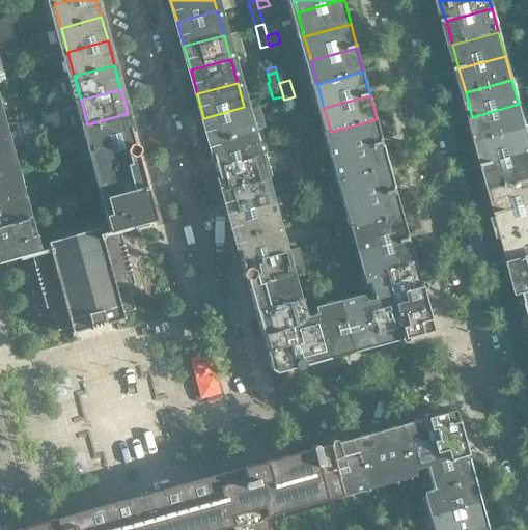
[(38,108),(35,96),(25,99),(28,111),(38,108)]
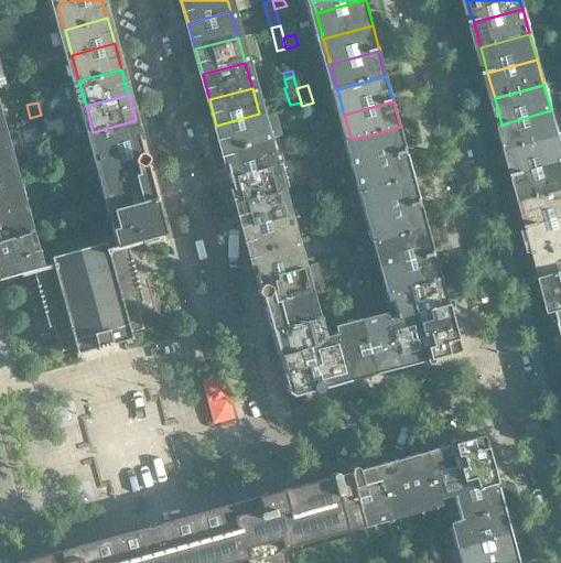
[(303,114),(302,106),(301,105),(292,107),(294,116),(303,114)]
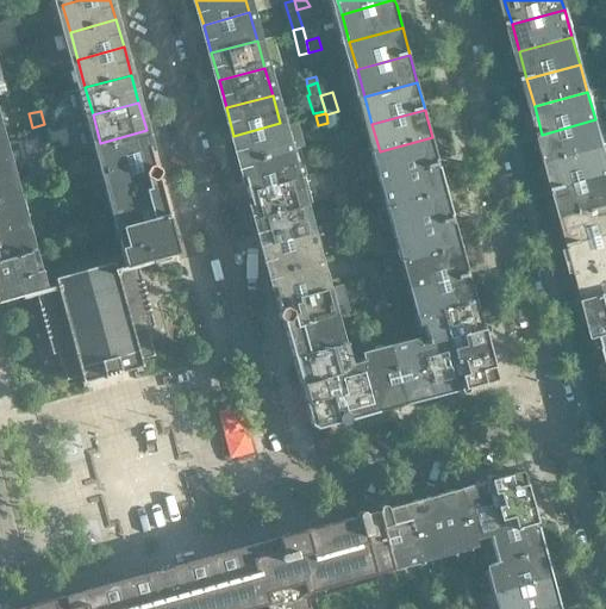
[(603,148),(595,119),(542,135),(549,162),(603,148)]
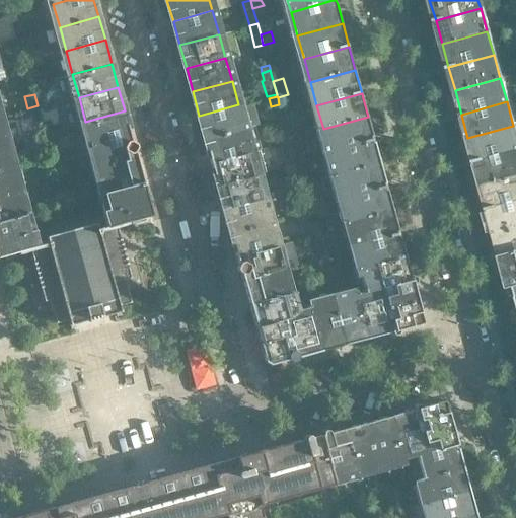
[(244,128),(238,104),(199,116),(206,139),(244,128)]
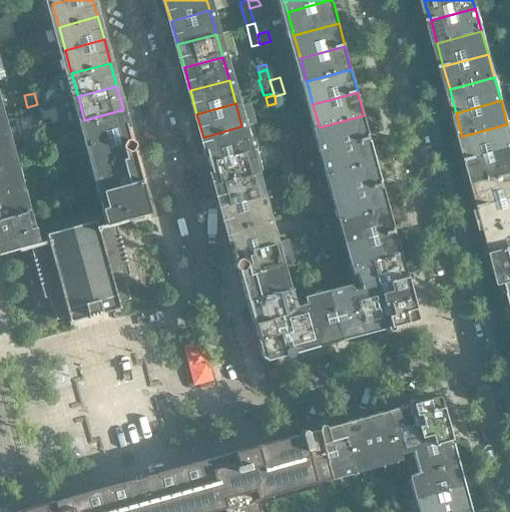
[(129,132),(123,109),(84,120),(90,143),(129,132)]
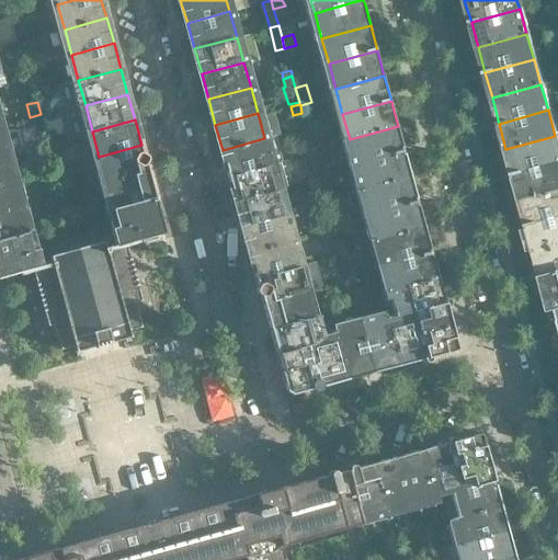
[(308,137),(305,125),(304,120),(295,122),(299,139),(308,137)]
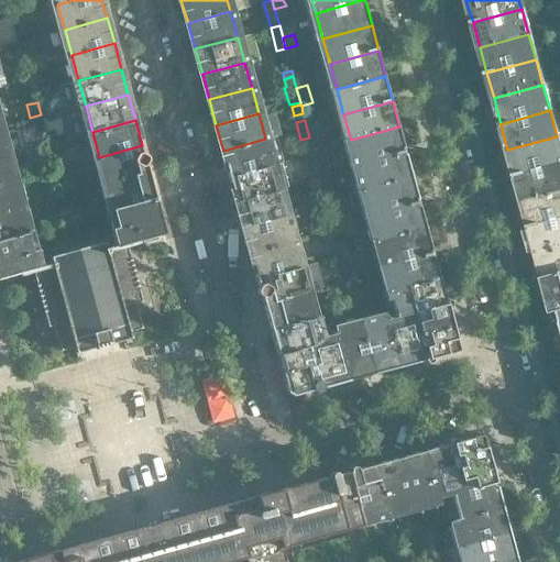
[(321,134),(318,122),(306,125),(309,138),(321,134)]
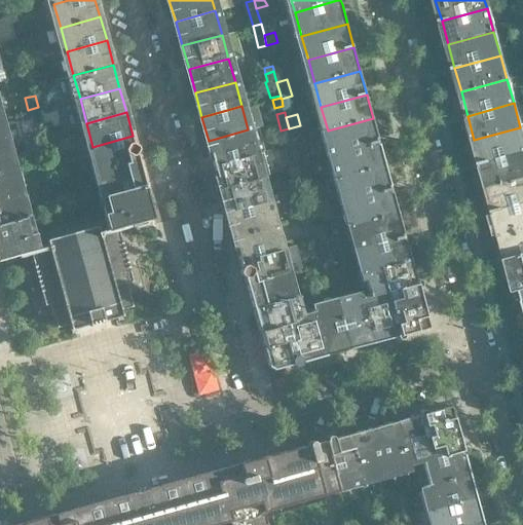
[(379,143),(373,118),(328,130),(334,155),(379,143)]
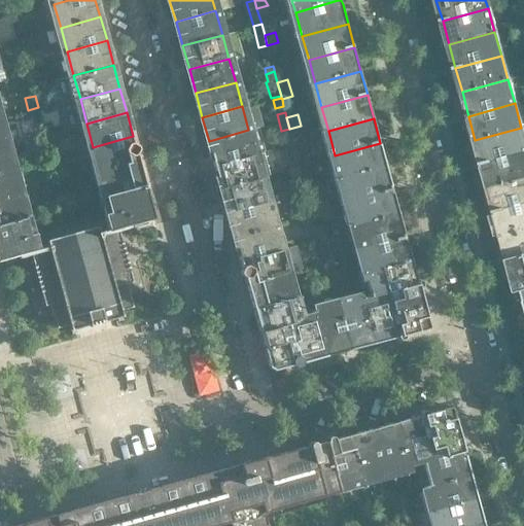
[(44,127),(43,119),(36,121),(38,129),(44,127)]
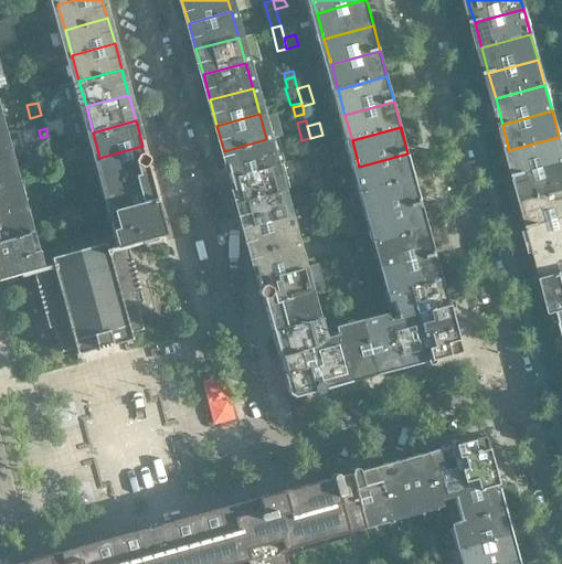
[(0,184),(14,181),(8,156),(0,130),(0,129),(0,184)]
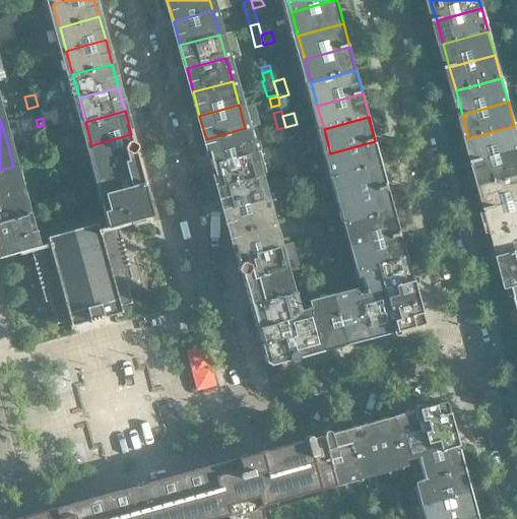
[(516,134),(514,126),(468,138),(475,161),(516,149),(516,134)]
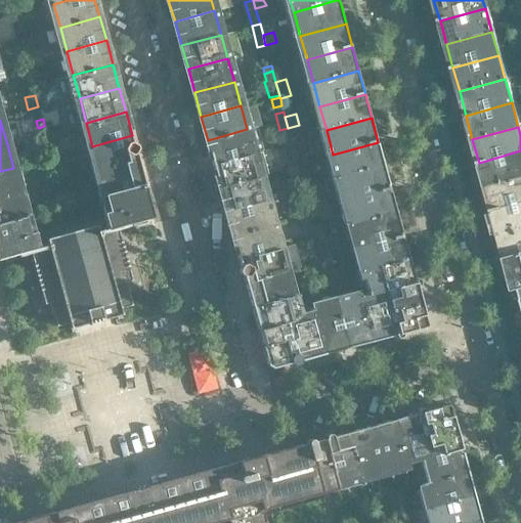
[(254,153),(247,129),(208,140),(214,164),(254,153)]
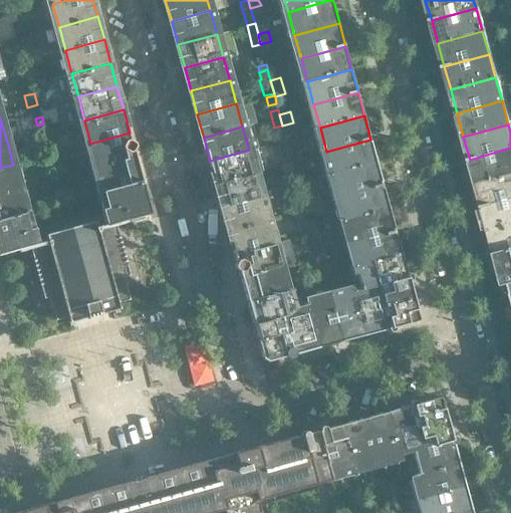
[(136,156),(130,133),(90,144),(97,167),(136,156)]
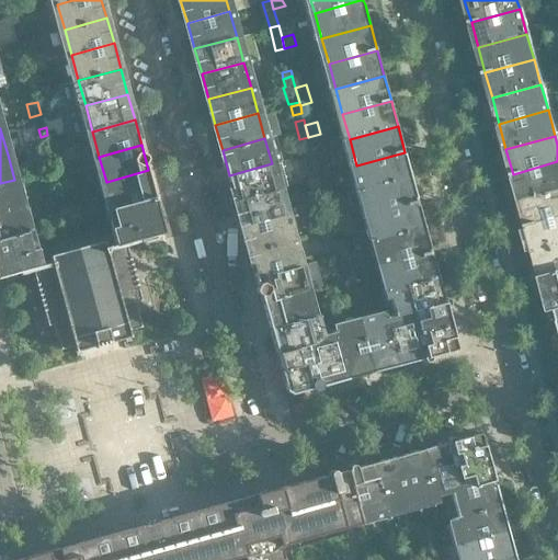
[(412,178),(407,157),(405,152),(356,166),(363,191),(412,178)]
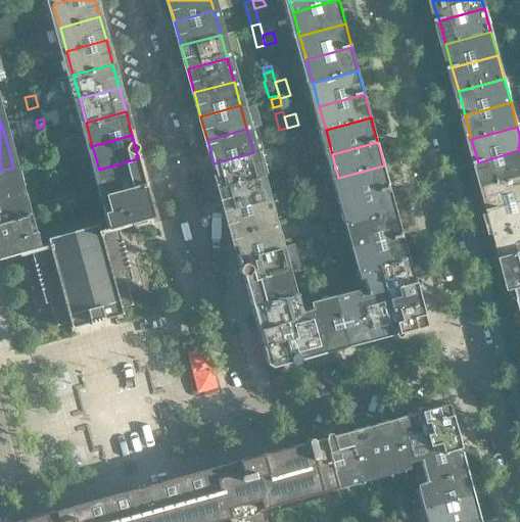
[(519,150),(478,162),(484,186),(519,176),(519,150)]
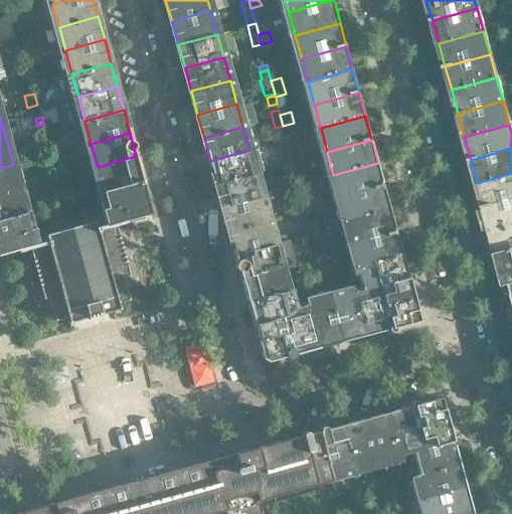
[(256,174),(249,150),(210,161),(216,184),(256,174)]
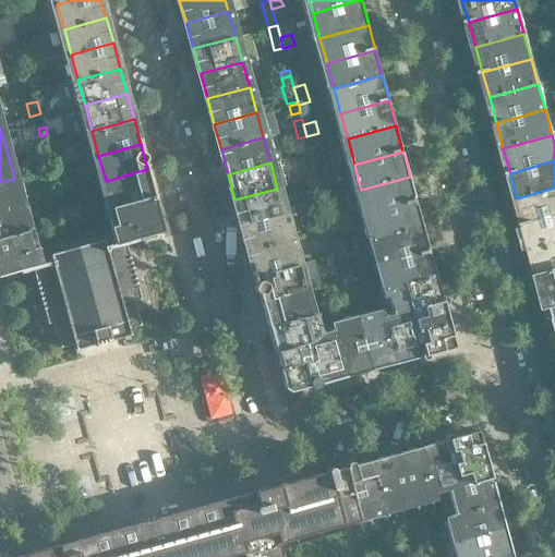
[(155,195),(147,169),(106,181),(112,206),(155,195)]
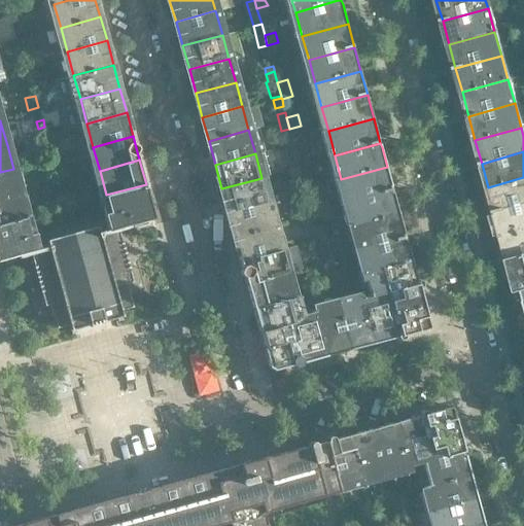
[(301,167),(299,160),(290,162),(292,169),(301,167)]
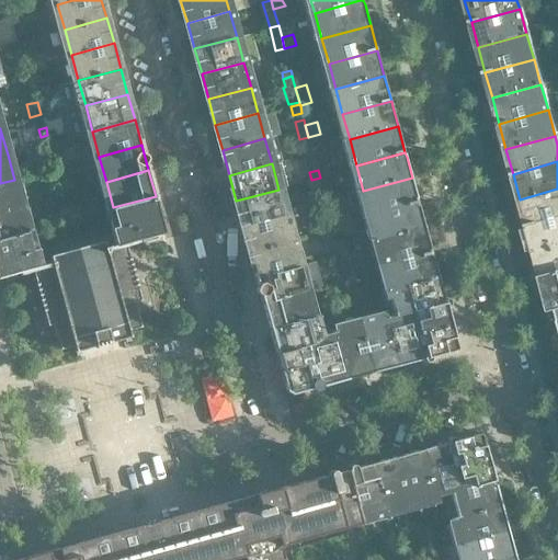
[(322,186),(320,178),(311,180),(314,189),(322,186)]
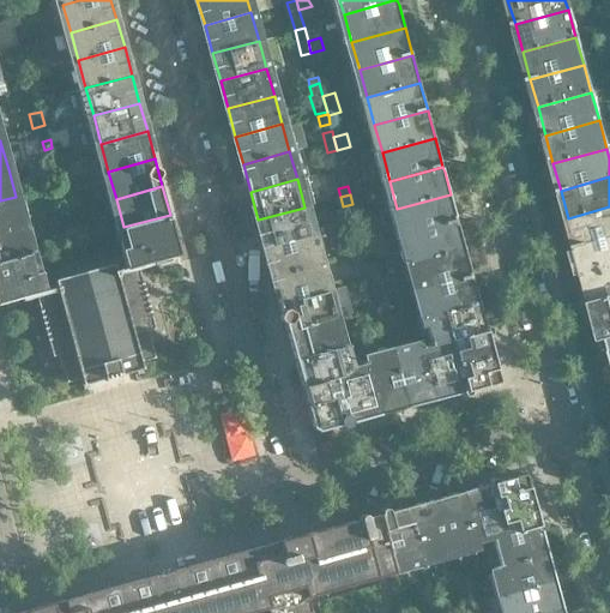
[(458,222),(451,194),(397,209),(405,236),(458,222)]
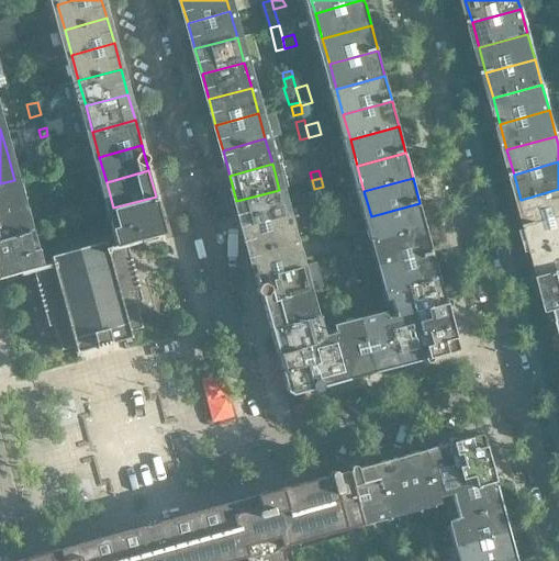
[(0,238),(29,232),(22,205),(14,180),(0,183),(0,238)]
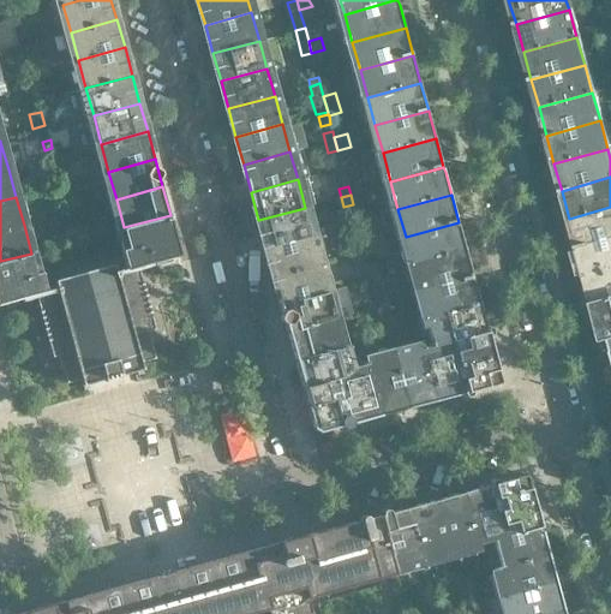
[(610,207),(569,219),(577,246),(610,237),(610,207)]
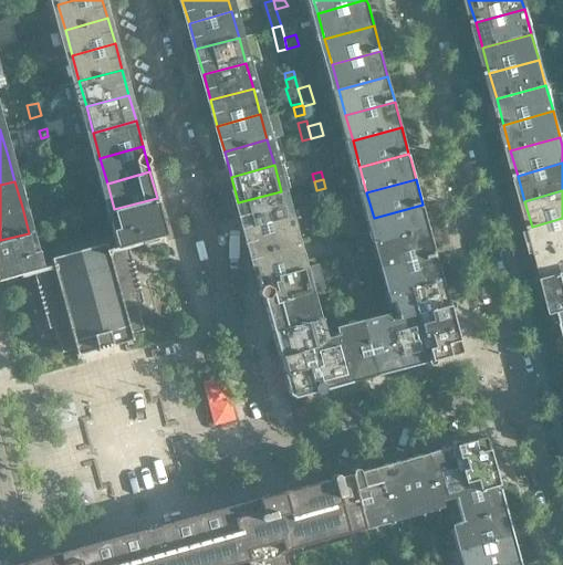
[(288,217),(281,191),(238,202),(246,228),(288,217)]
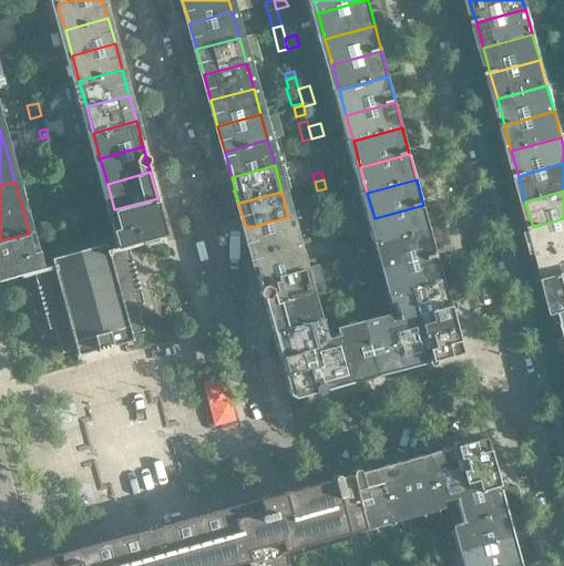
[(167,235),(157,198),(114,209),(120,228),(114,230),(116,238),(119,250),(130,247),(142,244),(141,242),(167,235)]
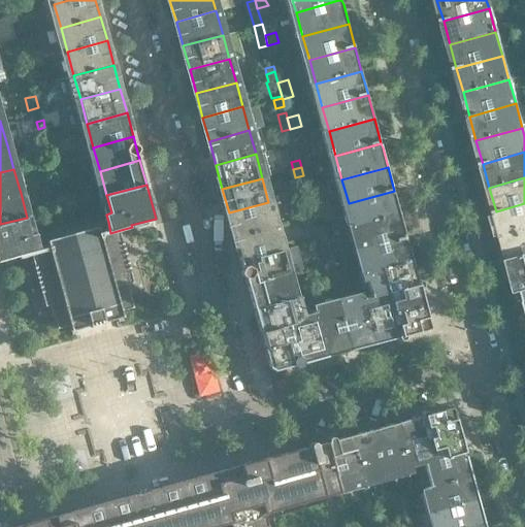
[(401,215),(395,195),(394,191),(349,203),(355,227),(401,215)]
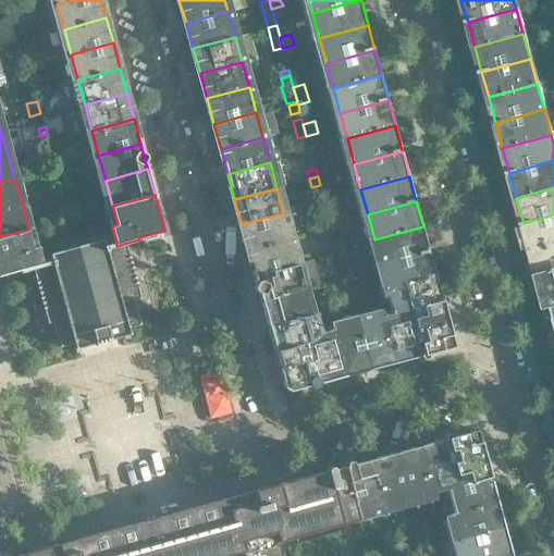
[(291,238),(283,213),(242,224),(248,250),(291,238)]
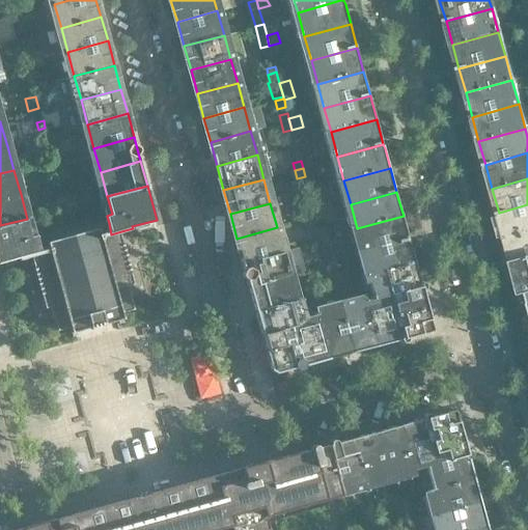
[(527,204),(499,213),(505,236),(527,230),(527,204)]
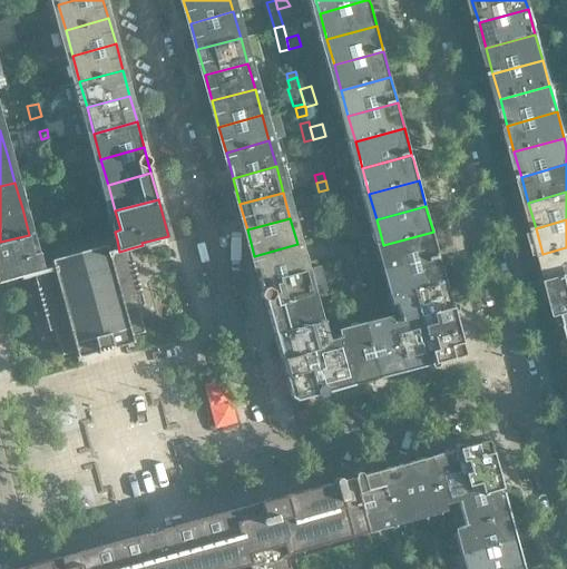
[(440,257),(433,232),(383,245),(391,271),(440,257)]
